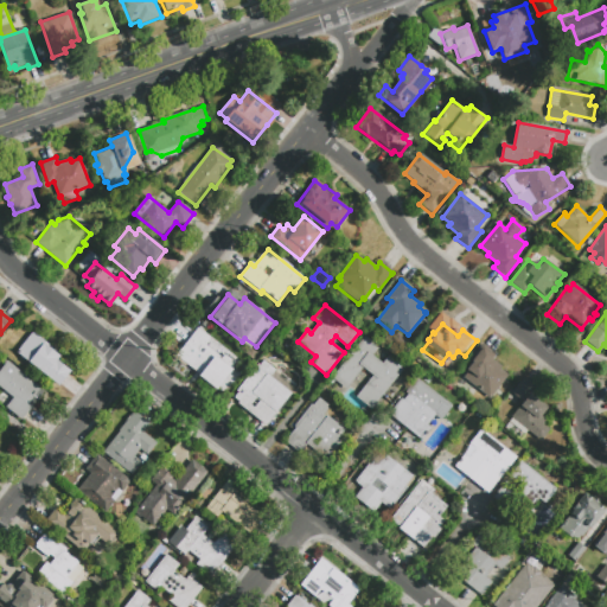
[(216,389),(199,376),(200,374),(177,356),(197,328),(210,339),(205,345),(218,355),(222,350),(238,363),(225,379),(224,378),(216,389)]
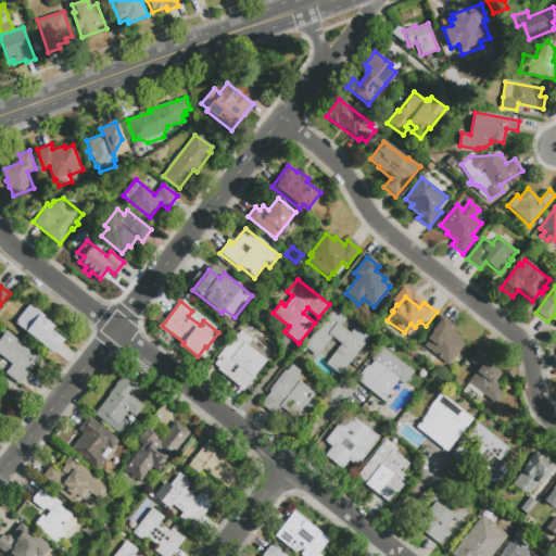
[(15,323),(29,304),(41,314),(40,316),(54,327),(52,330),(64,340),(53,353),(15,323)]
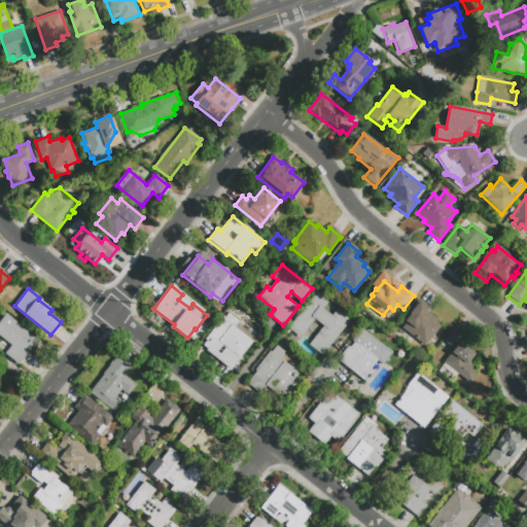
[(322,355),(309,345),(323,326),(315,319),(301,338),(288,328),(316,292),(328,303),(323,309),(331,316),(337,310),(350,320),(322,355)]
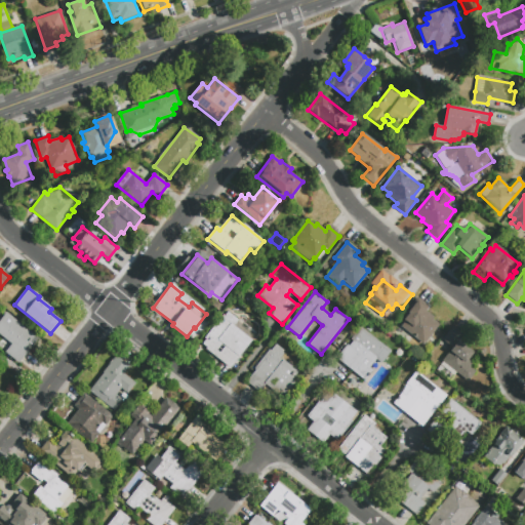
[(438,325),(423,345),(400,327),(405,320),(403,319),(417,300),(428,308),(426,311),(435,318),(432,320),(438,325)]
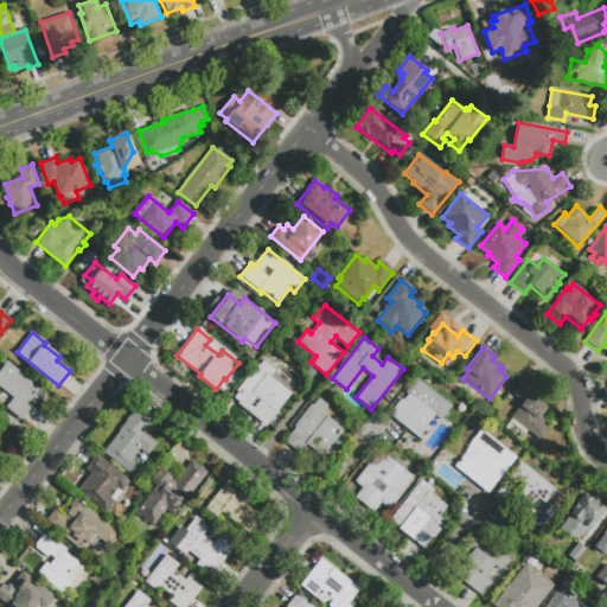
[(21,420),(5,407),(13,397),(0,387),(0,370),(7,362),(44,391),(21,420)]
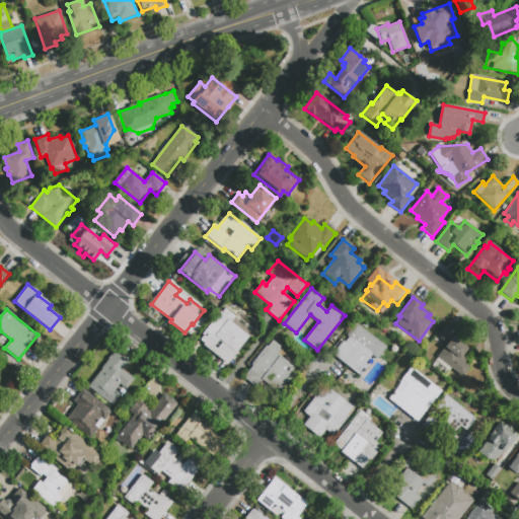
[(225,309),(235,316),(230,322),(249,337),(227,364),(199,342),(204,336),(202,335),(220,311),(222,312),(225,309)]
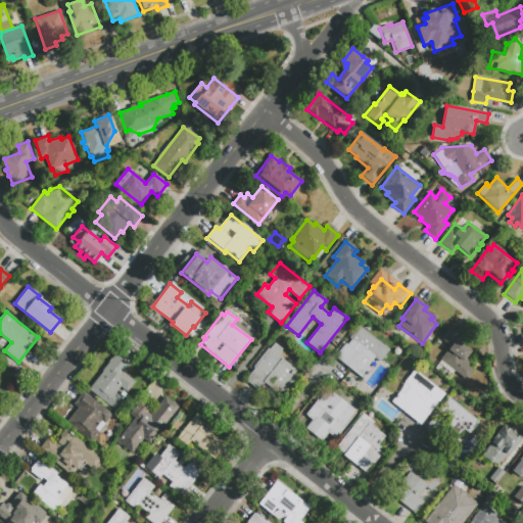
[(474,371),(466,380),(455,372),(452,375),(438,365),(441,361),(440,360),(449,346),(441,339),(452,326),(464,335),(460,340),(473,350),(466,359),(471,363),(468,367),(474,371)]
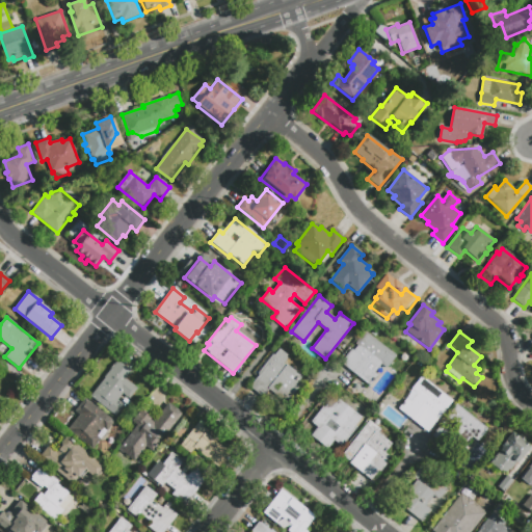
[(373,374),(377,376),(369,387),(341,365),(366,333),(396,356),(386,369),(380,365),(373,374)]
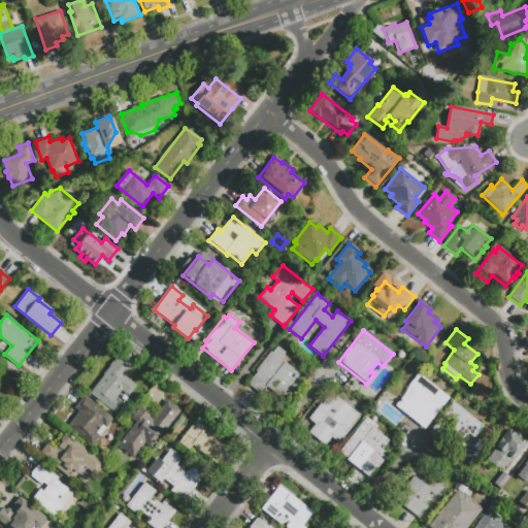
[(274,345),(285,354),(283,355),(285,357),(282,362),(284,363),(300,375),(293,384),(296,386),(289,396),(291,398),(286,404),(267,389),(261,397),(246,386),(257,373),(254,371),(274,345)]
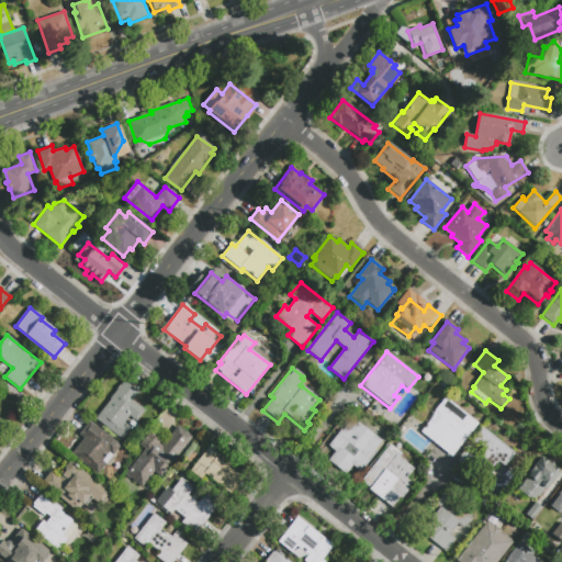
[(132,428),(122,440),(96,419),(111,400),(110,398),(124,381),(138,392),(132,400),(145,411),(136,422),(130,416),(124,423),(132,428)]
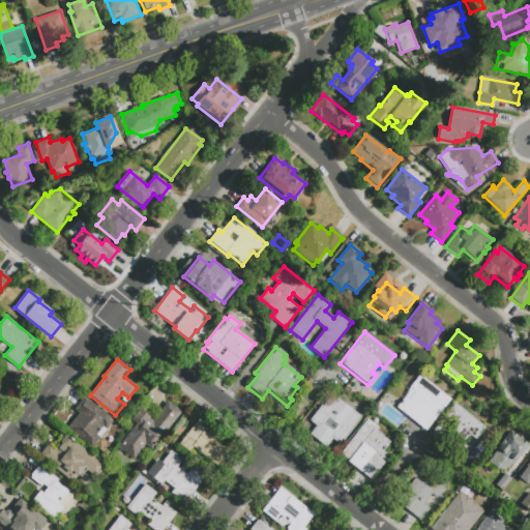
[(450,400),(425,431),(398,408),(406,398),(404,395),(419,376),(450,400)]
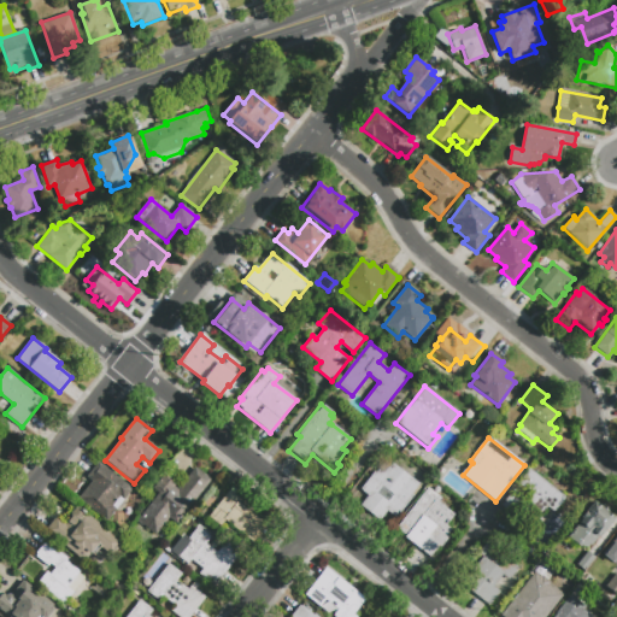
[(378,521),(359,506),(368,497),(360,491),(374,472),(376,474),(387,460),(419,486),(395,518),(387,511),(378,521)]
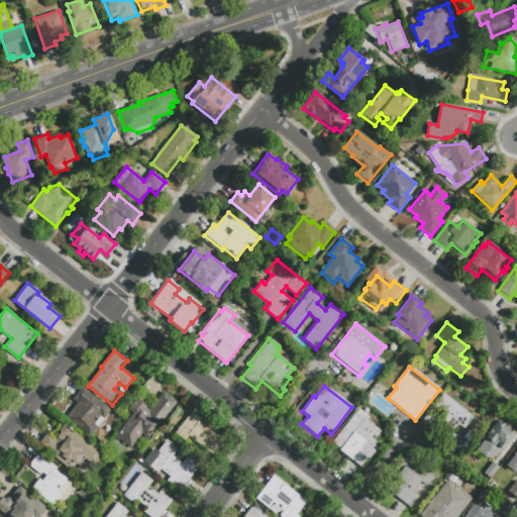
[(90,437),(66,418),(77,404),(72,400),(82,388),(110,410),(90,437)]
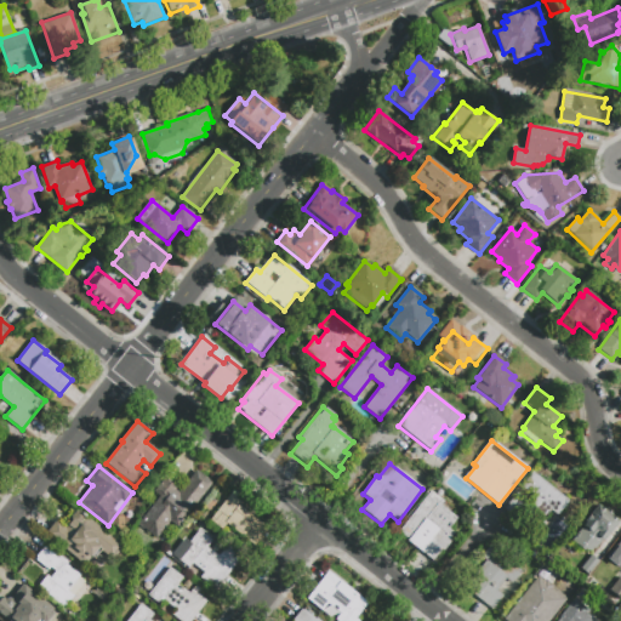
[(197,471),(212,483),(178,527),(170,520),(158,537),(138,524),(160,496),(155,491),(167,476),(180,485),(176,489),(180,491),(197,471)]
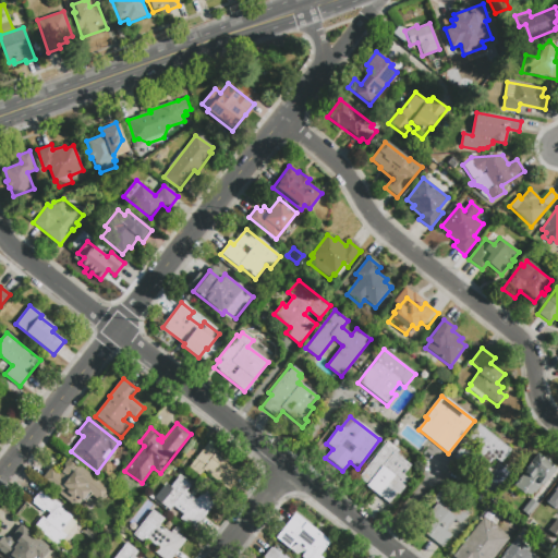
[(493,470),(484,481),(453,457),(464,443),(470,447),(475,439),(471,436),(480,424),(512,449),(501,462),(496,458),(489,466),(493,470)]
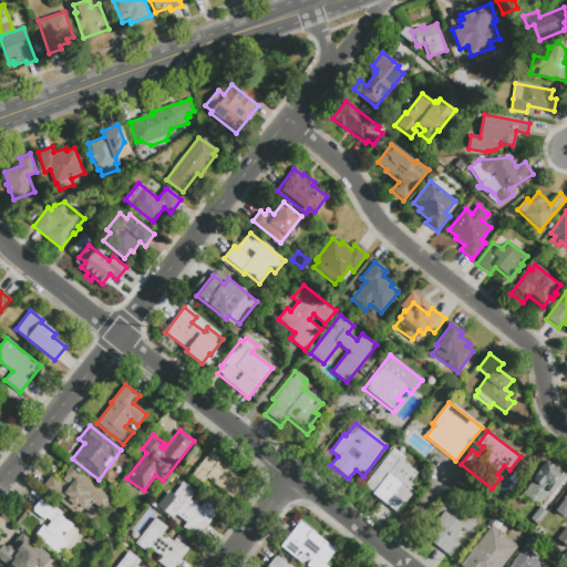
[(404,502),(395,512),(364,486),(394,449),(406,459),(403,463),(418,474),(410,483),(415,487),(411,493),(413,494),(405,504),(404,502)]
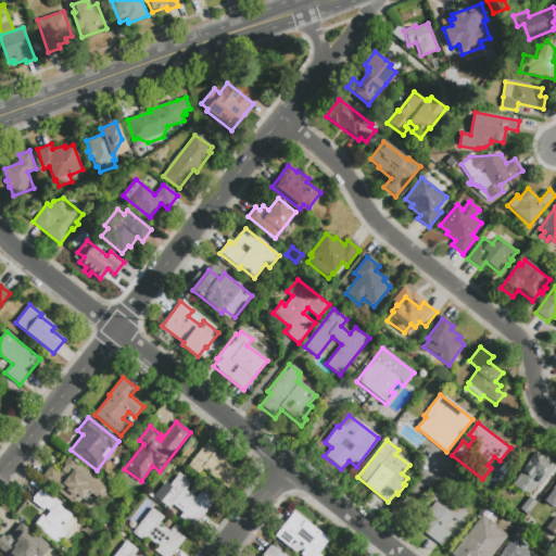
[(214,452),(240,472),(227,489),(202,469),(199,472),(188,465),(205,442),(215,451),(214,452)]
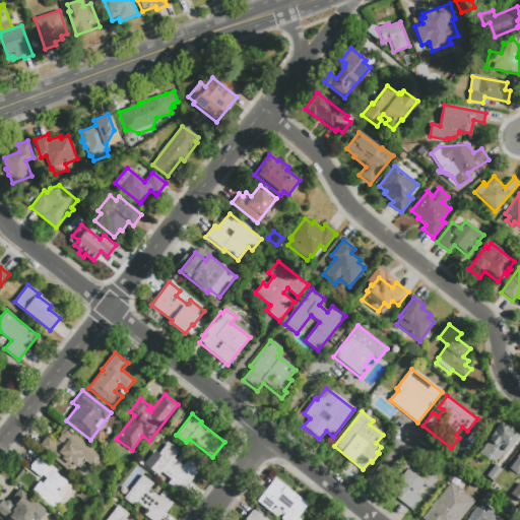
[(500,421),(519,436),(505,454),(504,453),(494,466),(476,453),(488,439),(500,421)]
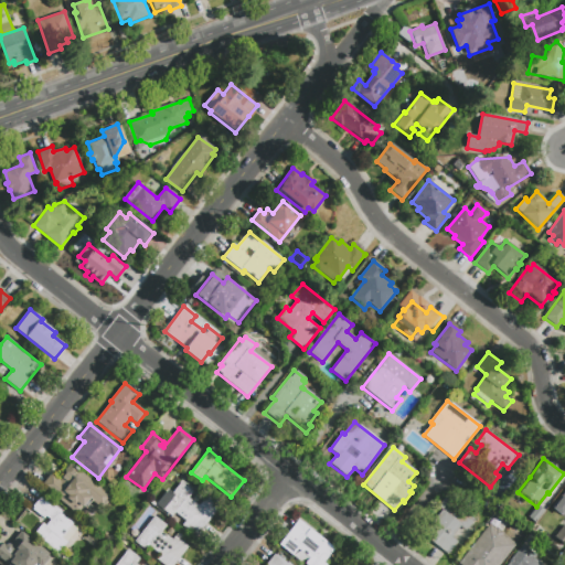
[(93,500),(85,510),(75,502),(71,509),(42,486),(51,473),(60,480),(65,472),(64,471),(70,464),(110,497),(102,508),(93,500)]
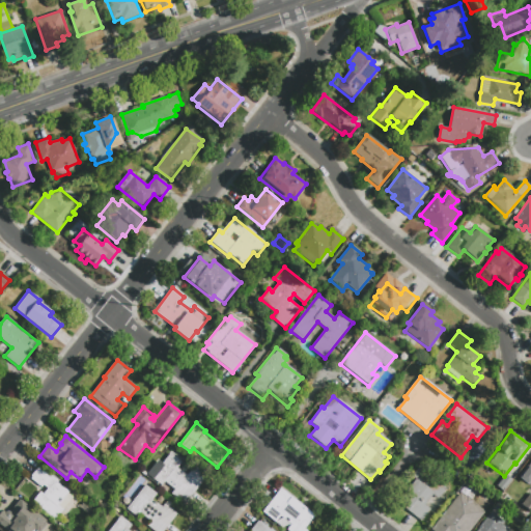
[(189,473),(201,482),(185,504),(172,495),(175,490),(165,481),(162,485),(147,475),(159,460),(163,464),(170,453),(182,463),(176,468),(187,476),(189,473)]
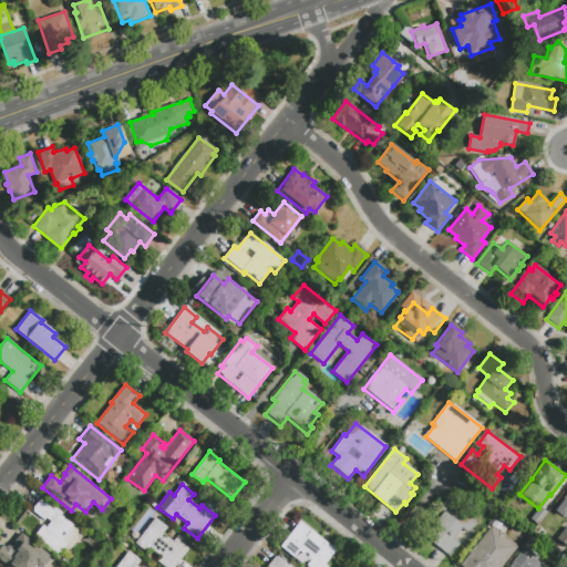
[(566,521),(554,509),(566,493),(566,521)]
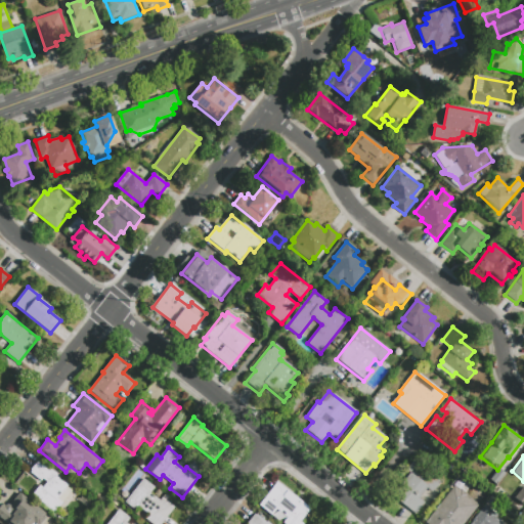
[(56,476),(68,485),(67,486),(76,494),(67,507),(61,504),(53,514),(31,496),(39,485),(43,487),(45,484),(29,472),(38,460),(50,469),(51,468),(58,473),(56,476)]
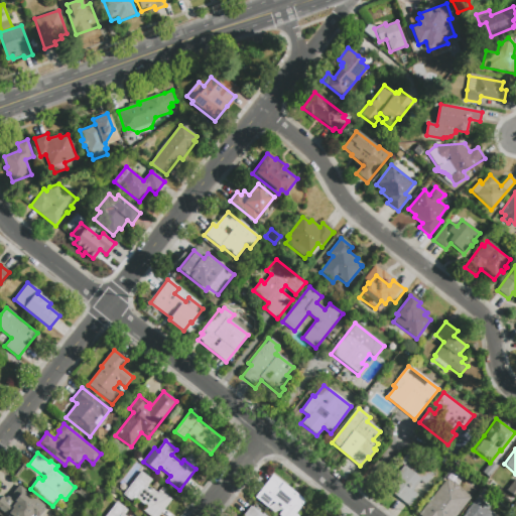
[(433,476),(425,485),(420,482),(412,491),(417,495),(408,507),(386,489),(404,468),(399,464),(405,457),(407,458),(409,456),(418,464),(419,462),(430,471),(428,472),(433,476)]
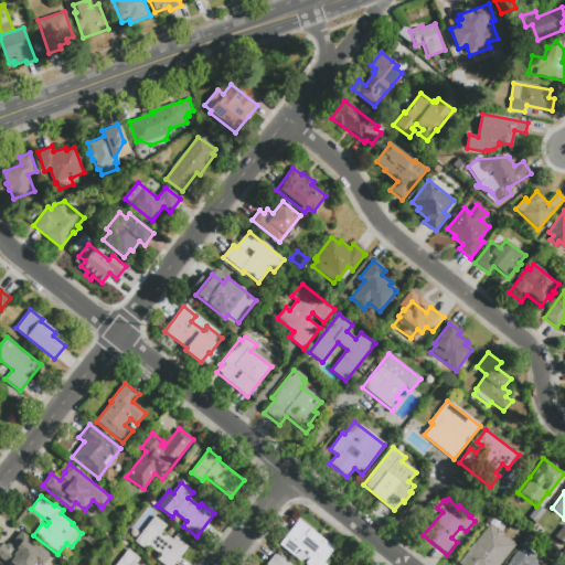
[(530,531),(524,528),(531,520),(529,518),(539,505),(545,511),(530,531)]
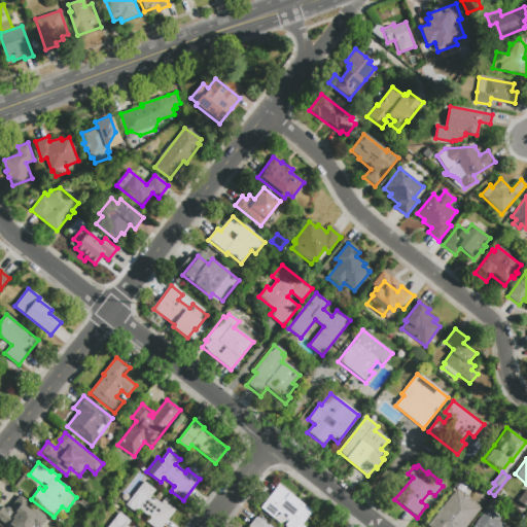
[(144,482),(154,490),(150,495),(161,503),(163,500),(175,510),(162,526),(152,526),(145,521),(148,517),(138,508),(135,513),(126,504),(144,482)]
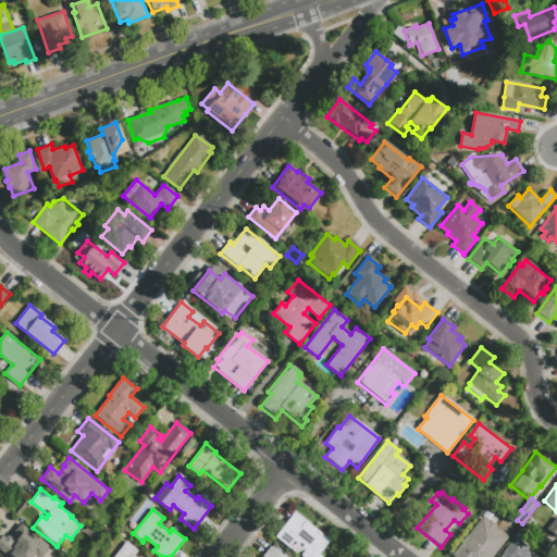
[(330,541),(317,556),(300,556),(299,556),(305,551),(294,542),(288,548),(274,536),(294,512),(330,541)]
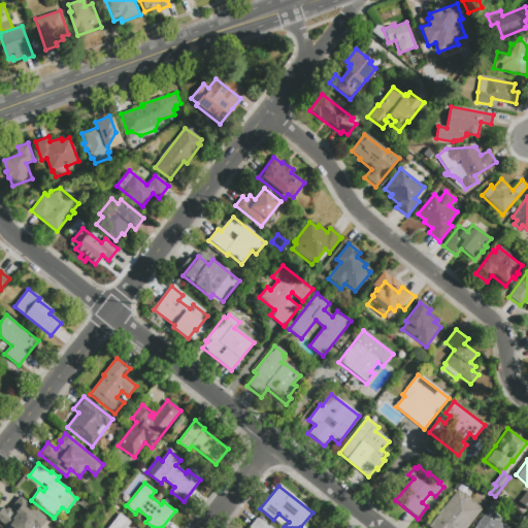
[(426,527),(458,489),(483,508),(466,527),(426,527)]
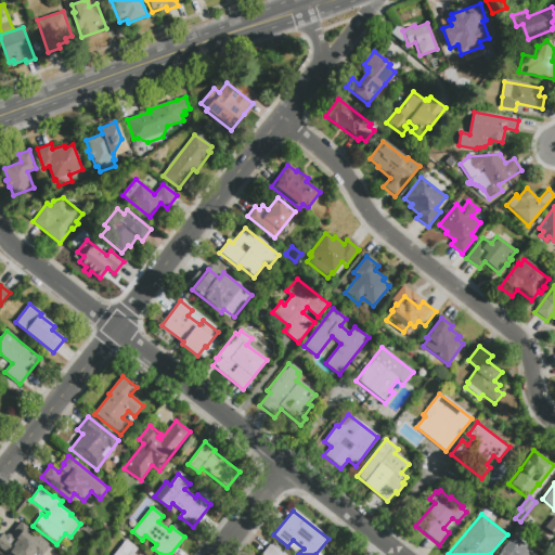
[(554,517),(554,534),(540,524),(545,516),(551,520),(554,517)]
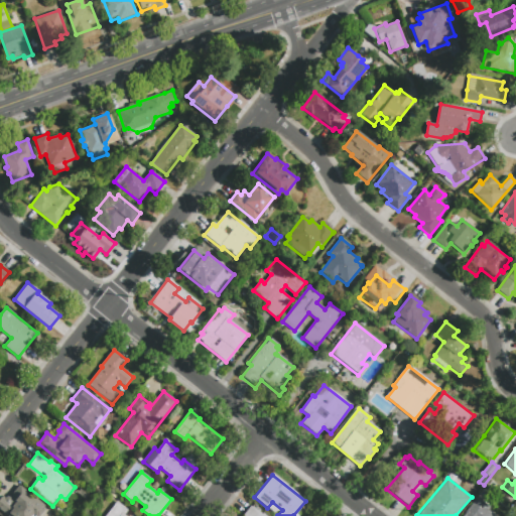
[(44,511),(40,515),(6,515),(0,511),(0,498),(2,496),(4,498),(5,498),(5,497),(6,497),(7,497),(8,497),(9,497),(18,486),(31,496),(29,498),(36,504),(36,505),(44,511)]
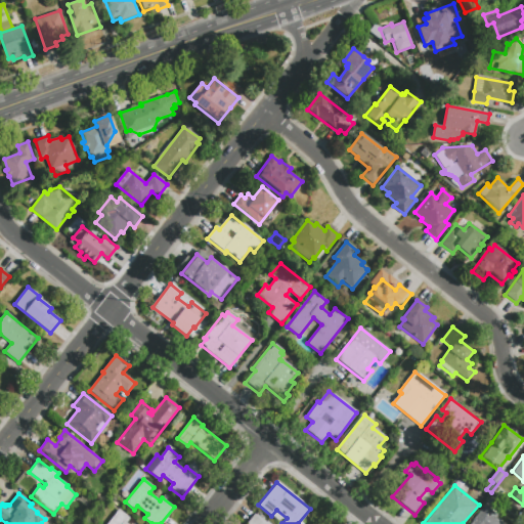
[(501,523),(500,523),(469,523),(484,505),(496,514),(493,517),(501,523)]
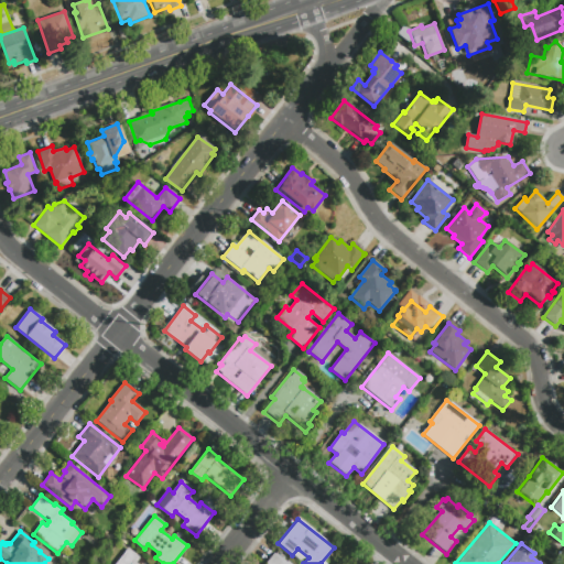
[(116,563),(128,549),(139,557),(136,563),(137,563),(116,563)]
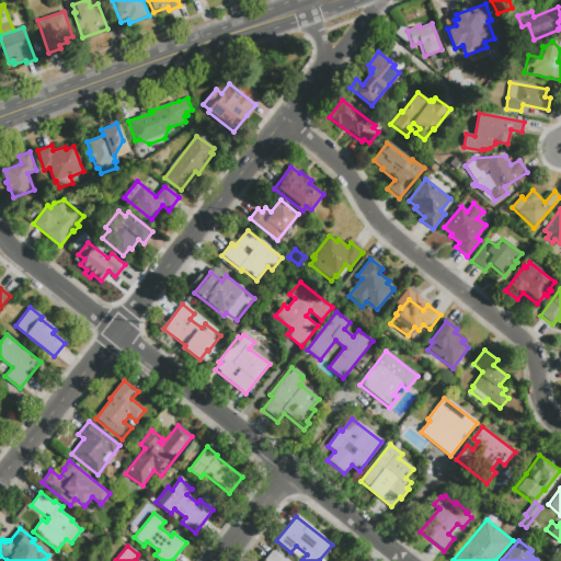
[(263,560),(273,550),(285,560),(286,559),(288,560),(263,560)]
